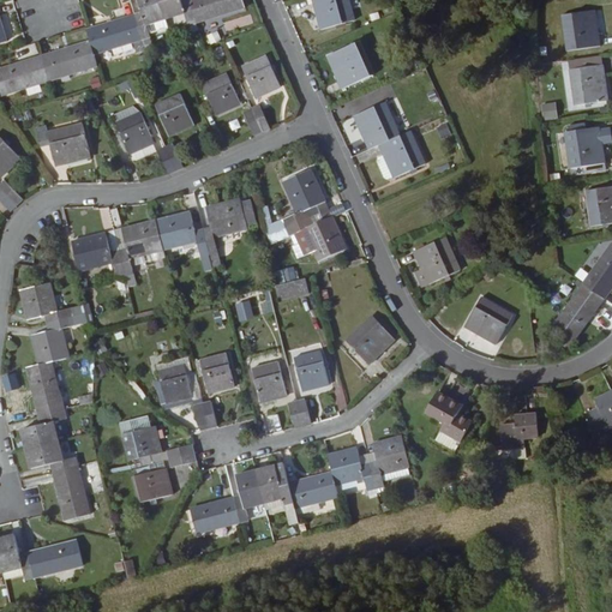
[(165,21),(159,0),(137,0),(138,3),(142,13),(133,16),(141,40),(149,37),(145,25),(165,21)]
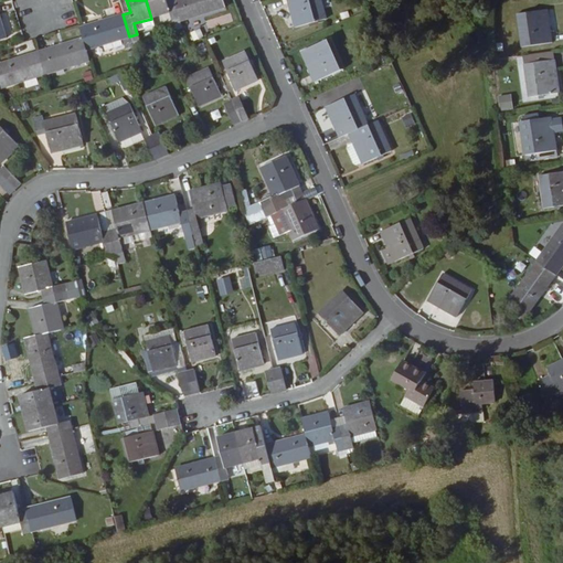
[(180,21),(173,0),(170,0),(166,1),(166,0),(146,0),(151,19),(169,13),(172,23),(180,21)]
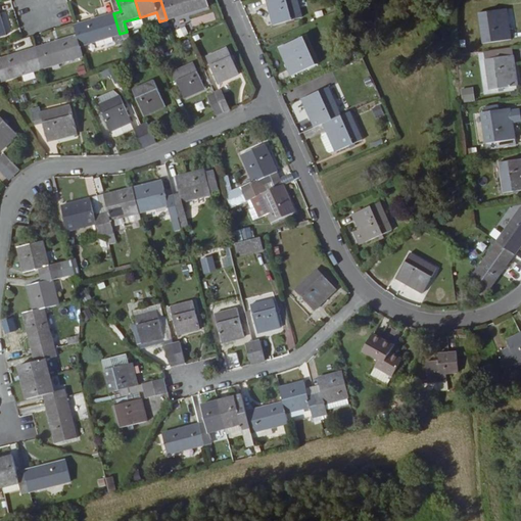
[(207,7),(205,0),(160,0),(167,19),(207,7)]
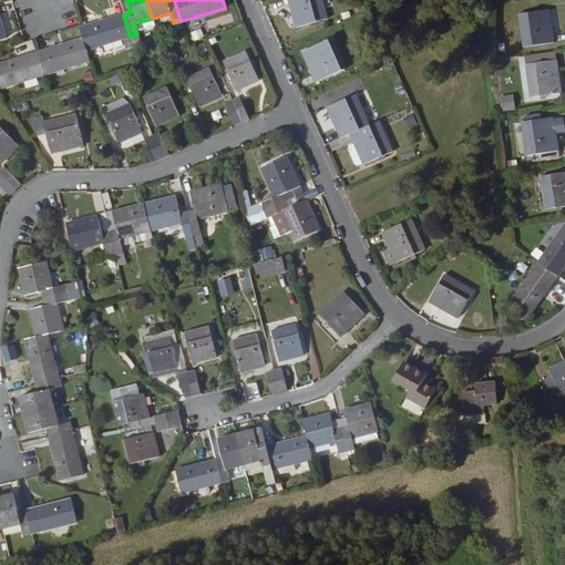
[(325,18),(320,0),(287,0),(295,27),(325,18)]
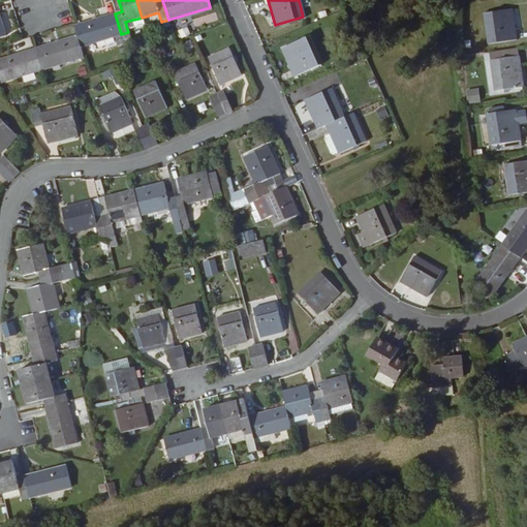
[(122,11),(119,2),(112,4),(115,13),(122,11)]
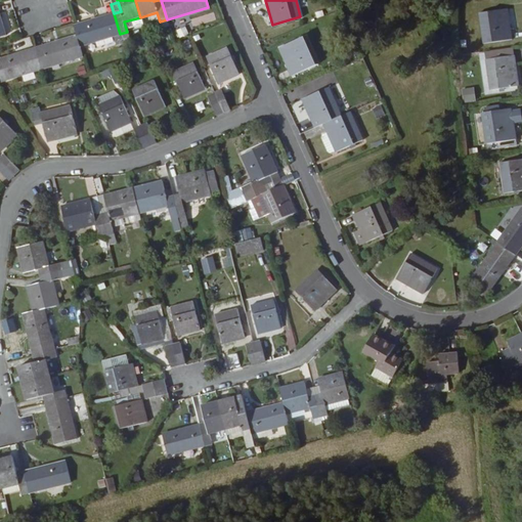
[(479,9),(483,41),(511,36),(507,5),(479,9)]
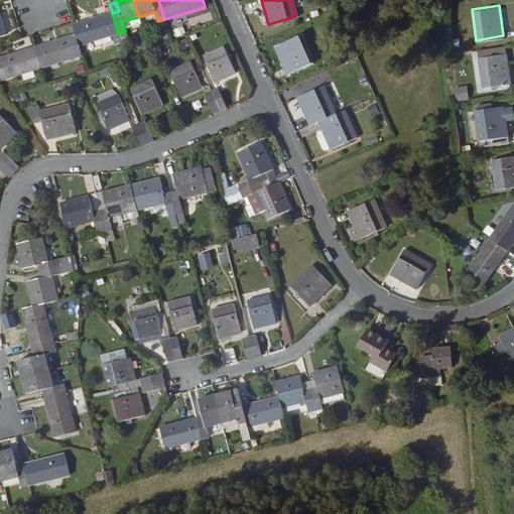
[(10,8),(3,10),(8,25),(16,23),(10,8)]
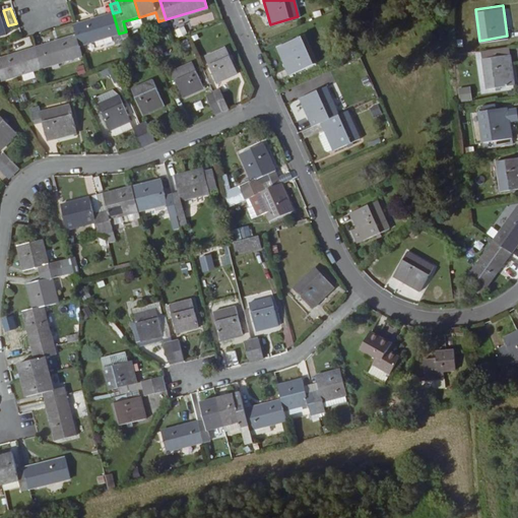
[(158,21),(155,12),(139,17),(142,26),(158,21)]
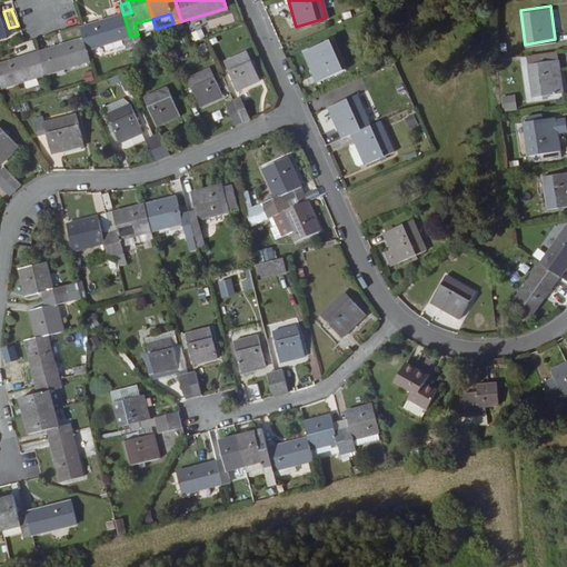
[(130,37),(123,15),(79,29),(82,40),(86,50),(130,37)]
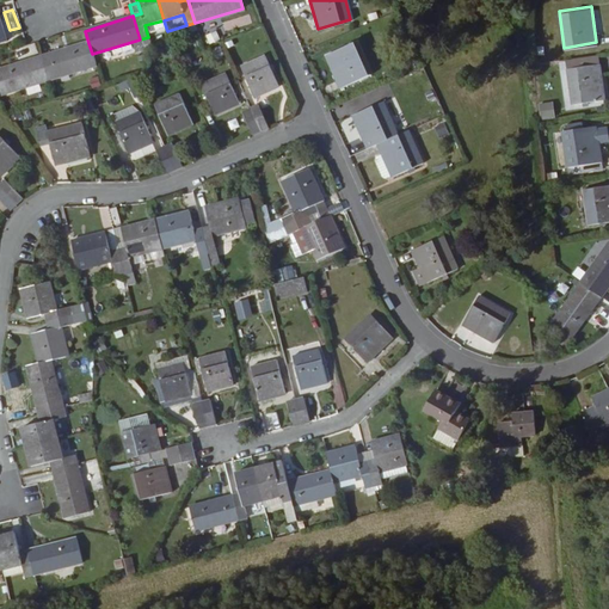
[(205,42),(219,37),(215,28),(202,32),(205,42)]
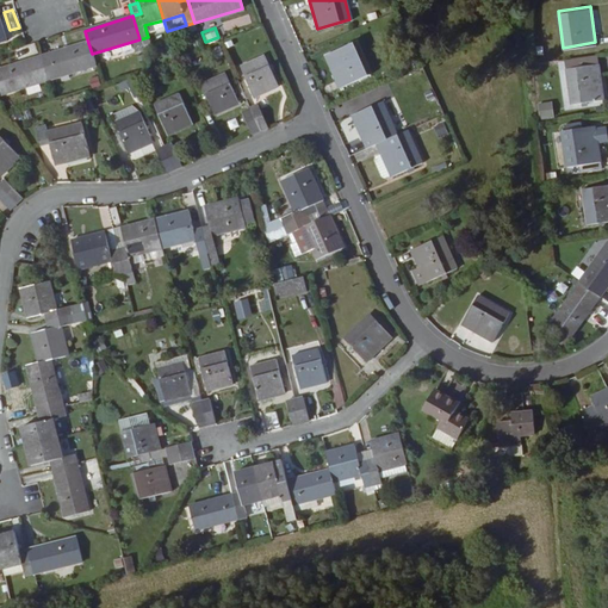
[(33,41),(13,47),(16,56),(36,50),(33,41)]
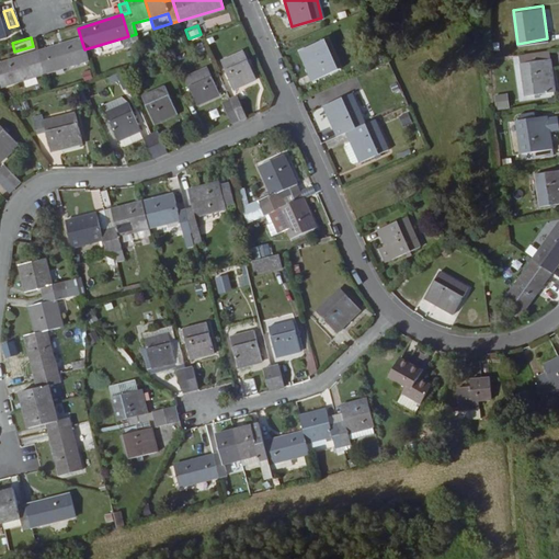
[(84,49),(81,40),(37,53),(44,75),(88,60),(84,49)]
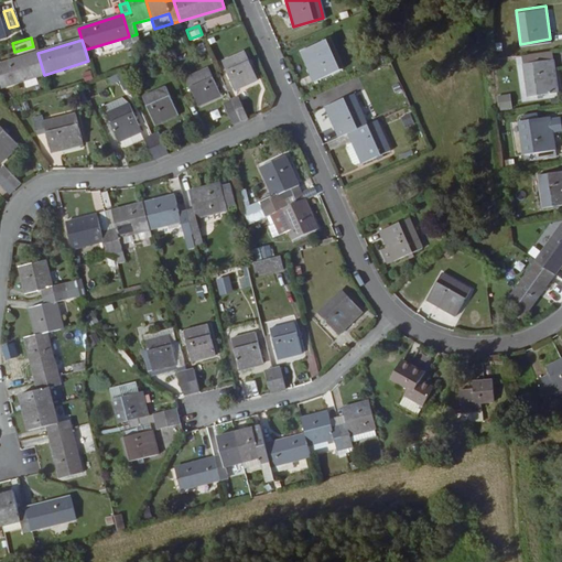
[(302,55),(315,86),(344,73),(330,42),(302,55)]
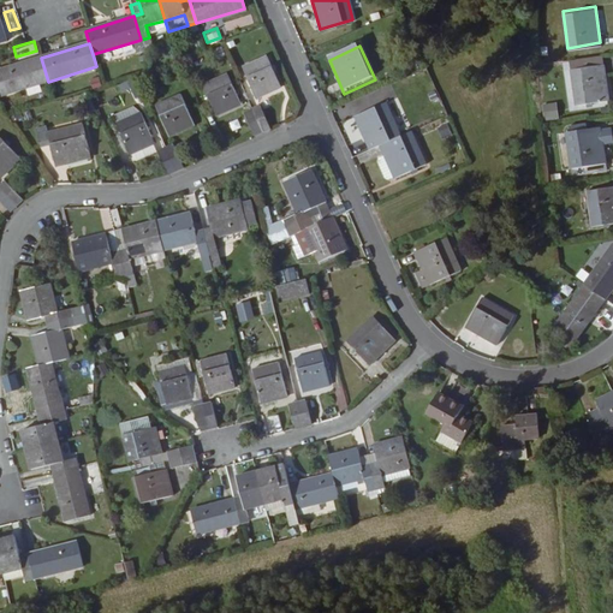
[(242,66),(255,97),(279,87),(266,55),(242,66)]
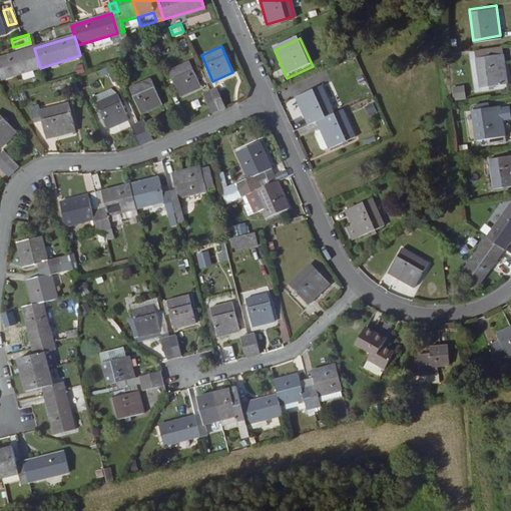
[(40,68),(34,48),(0,58),(0,77),(1,80),(40,68)]
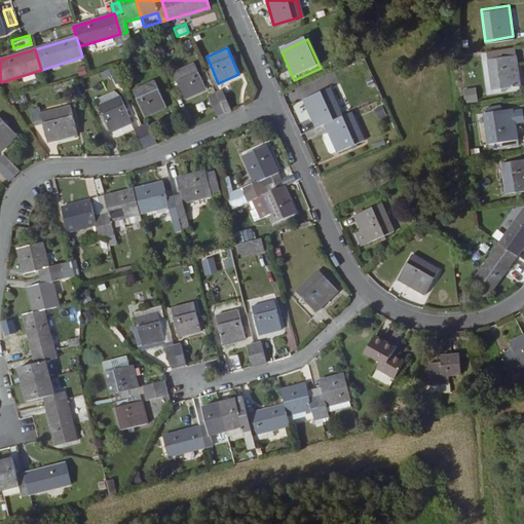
[(488,59),(491,89),(520,85),(516,54),(488,59)]
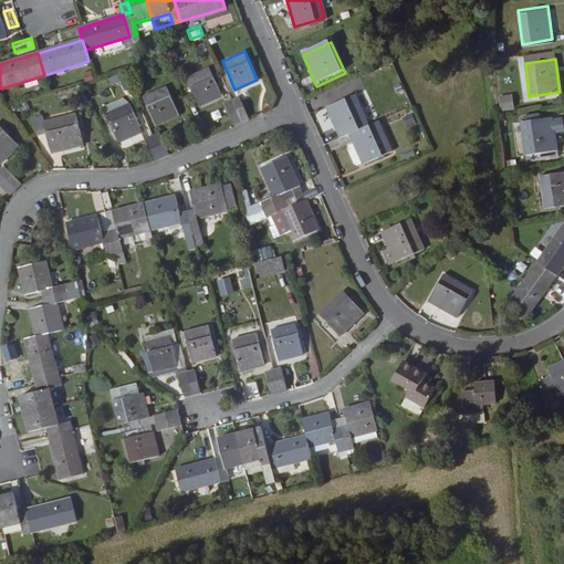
[(185,77),(197,105),(219,96),(207,68),(185,77)]
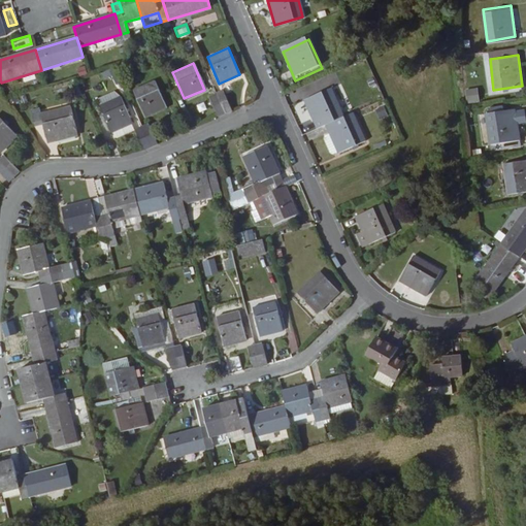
[(133,90),(144,116),(165,107),(154,80),(133,90)]
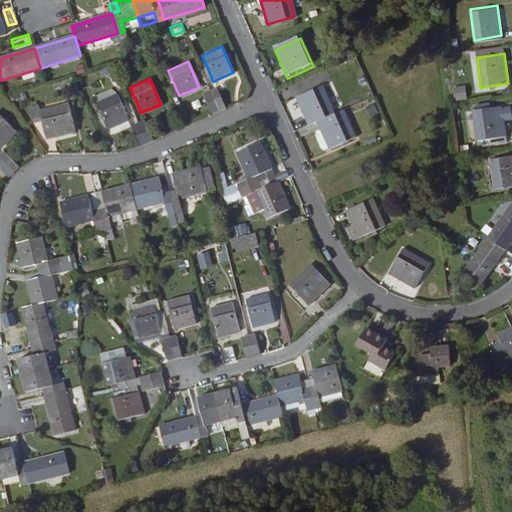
[(453,99),(465,96),(463,82),(450,84),(453,99)]
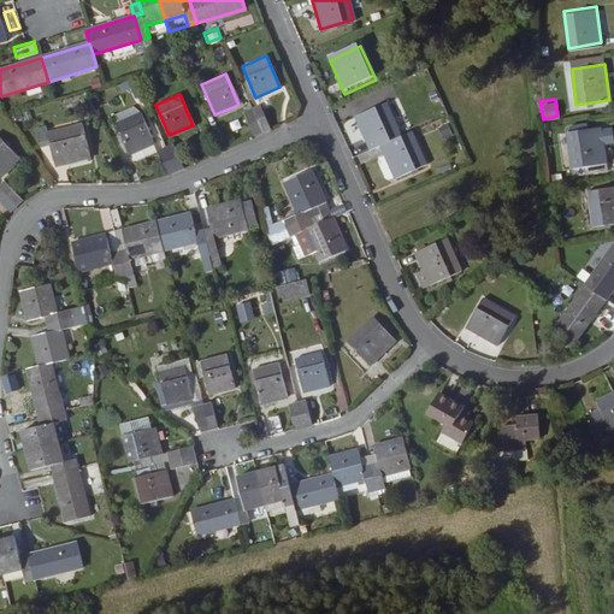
[(400,135),(385,101),(354,116),(370,149),(381,145),(400,135)]
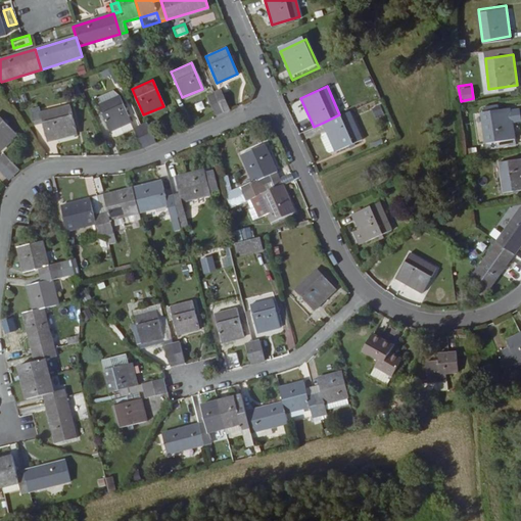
[(227,106),(219,88),(212,91),(221,109),(227,106)]
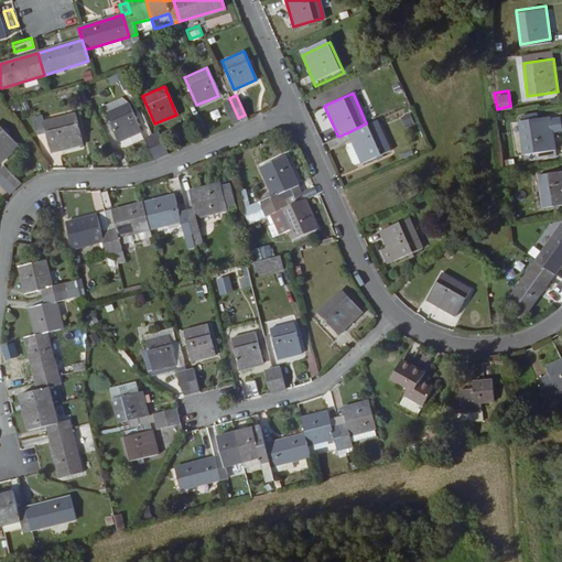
[(238,118),(229,98),(222,100),(230,121),(238,118)]
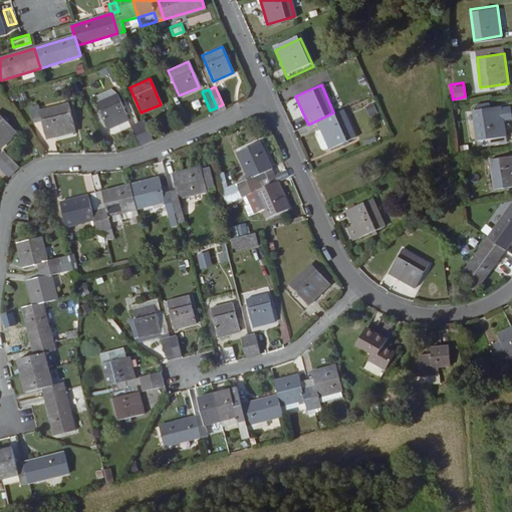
[(95,102),(107,128),(126,119),(115,93),(95,102)]
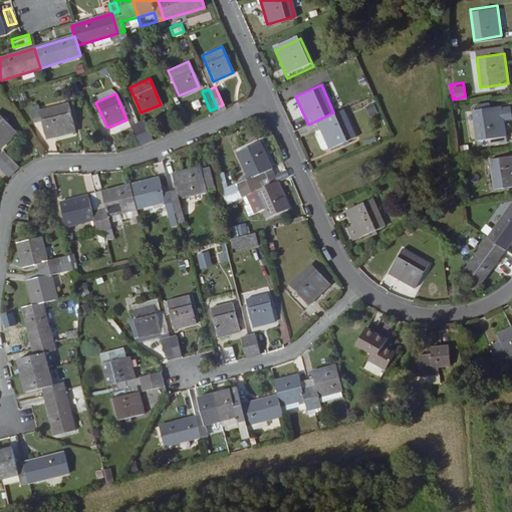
[(372,101),(364,103),(366,113),(374,111),(372,101)]
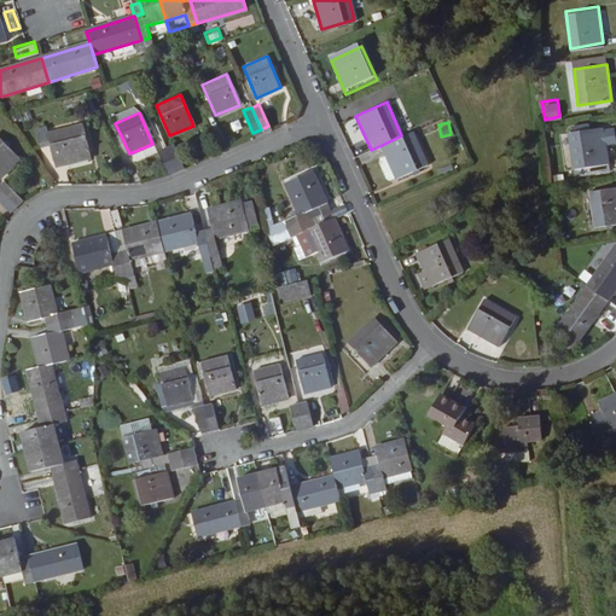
[(569,131),(574,168),(608,162),(602,126),(569,131)]
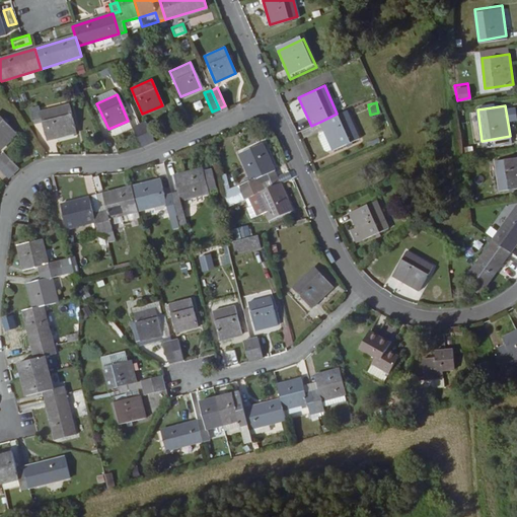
[(39,114),(46,141),(75,133),(68,106),(39,114)]
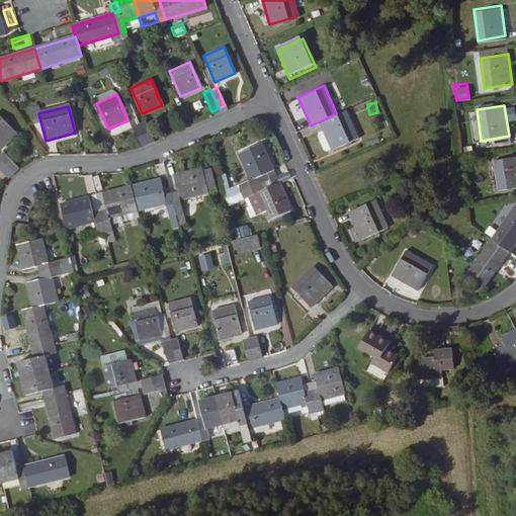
[(357,138),(345,109),(336,113),(320,121),(323,130),(331,148),(332,149),(357,138)]
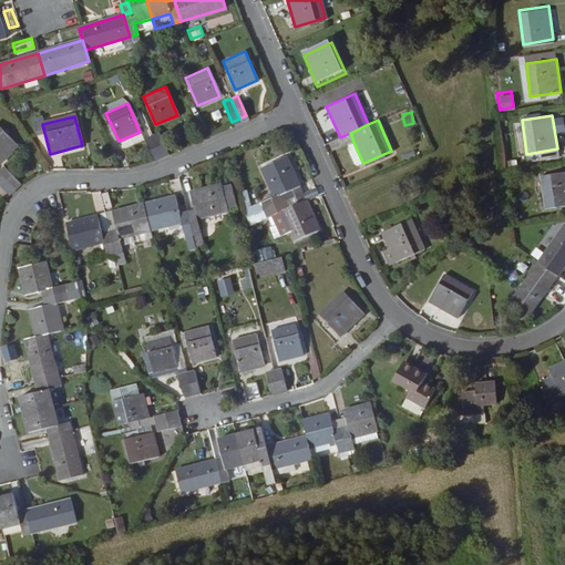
[(0,162),(17,146),(0,129),(0,162)]
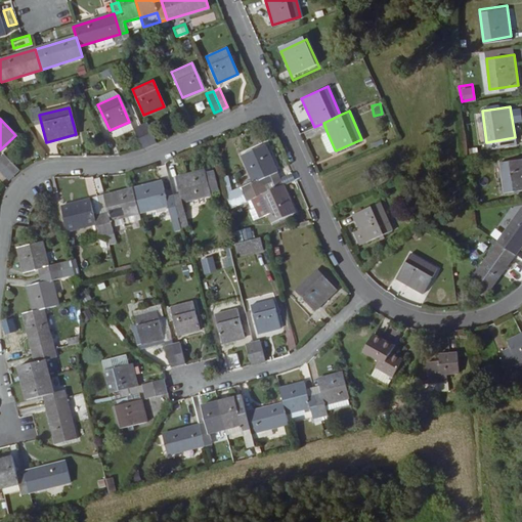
[(154,139),(145,121),(139,123),(147,142),(154,139)]
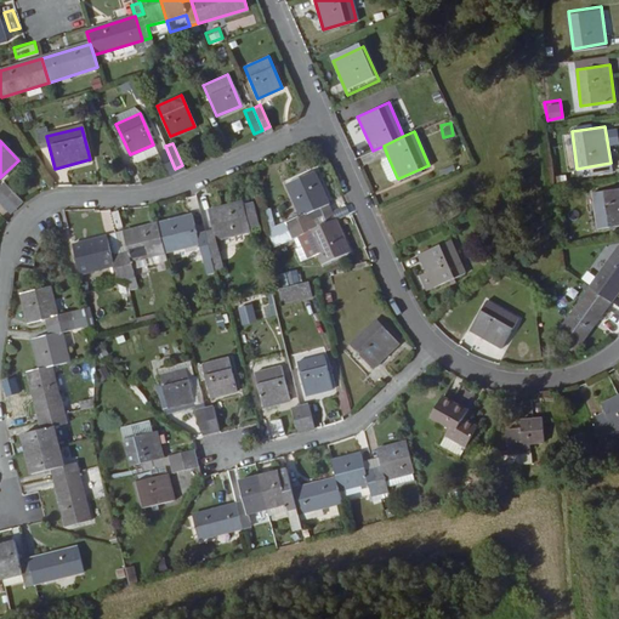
[(175,169),(165,146),(157,149),(166,172),(175,169)]
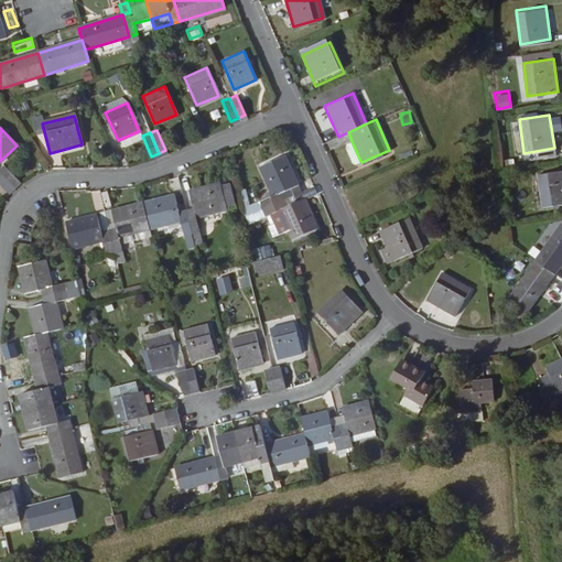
[(360,161),(352,141),(347,142),(346,147),(353,161),(356,162),(360,161)]
